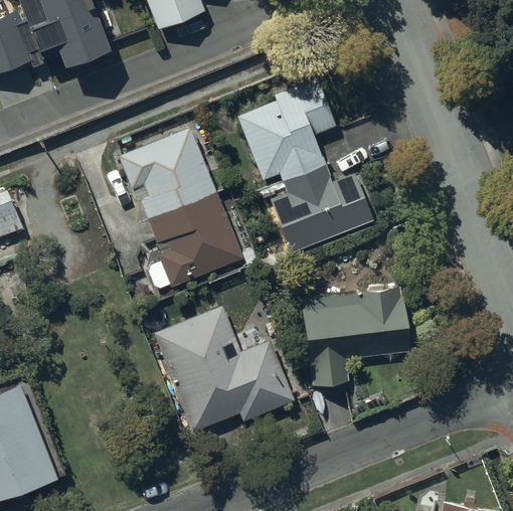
[(110,46),(92,0),(19,0),(22,6),(0,14),(0,70),(30,59),(32,66),(44,62),(43,58),(60,51),(64,63),(110,46)]
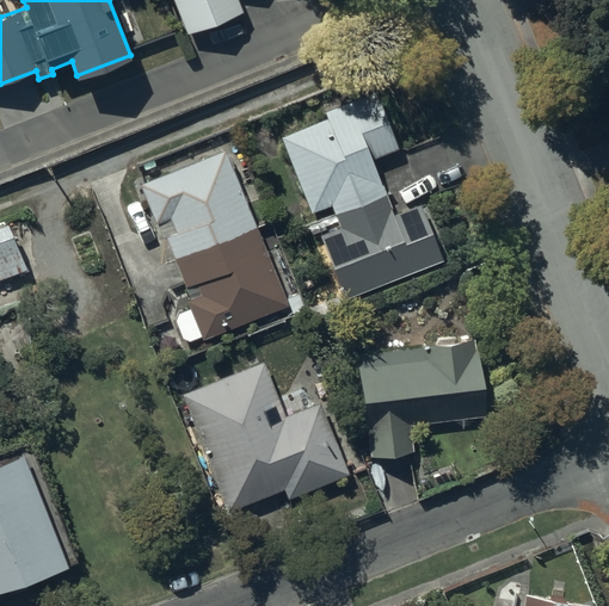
[(173,0),(186,33),(245,12),(239,0),(173,0)]
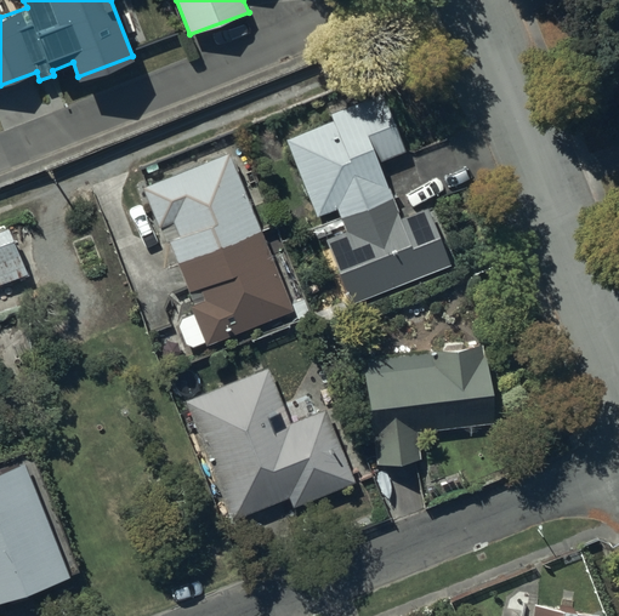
[(334,123),(289,140),(318,217),(339,210),(342,220),(322,227),(351,304),(453,267),(430,206),(401,217),(380,163),(405,153),(384,95),(330,114),(334,123)]
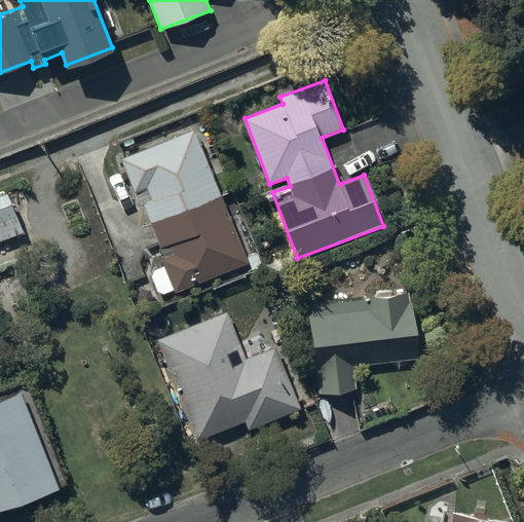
[(161,296),(173,291),(175,294),(250,263),(194,128),(121,158),(136,193),(137,192),(164,259),(160,260),(163,267),(150,273),(161,296)]
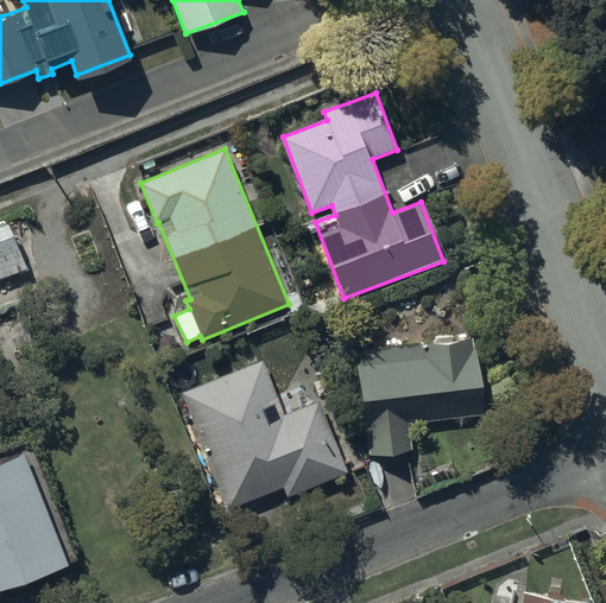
[(0,281),(27,270),(7,223),(0,226),(0,281)]
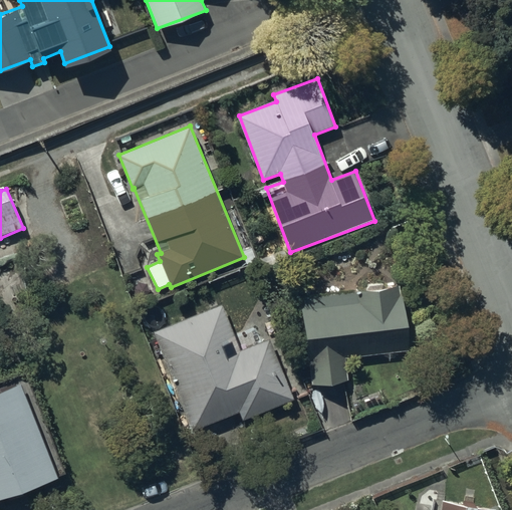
[(305,307),(301,307),(312,385),(348,379),(345,357),(411,348),(402,285),(357,291),(358,293),(304,298),(305,307)]
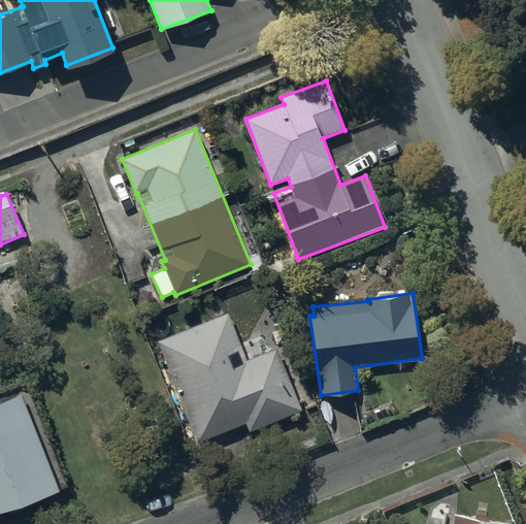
[(228,312),(159,340),(199,441),(247,423),(251,433),(302,411),(276,350),(272,352),(266,337),(243,347),(228,312)]
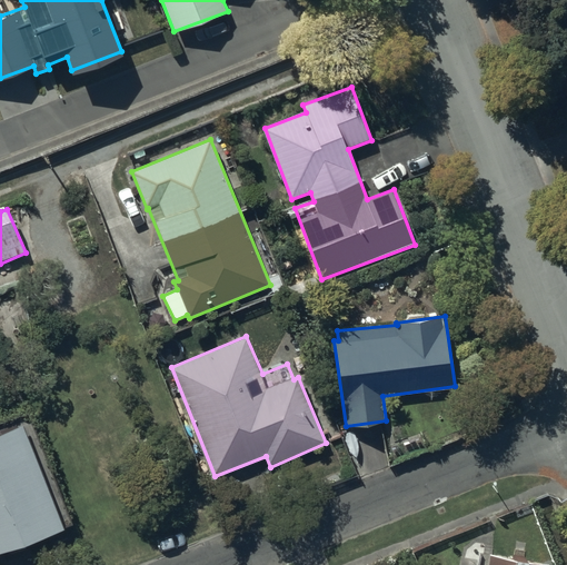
[(0,549),(61,526),(20,423),(0,430),(0,549)]
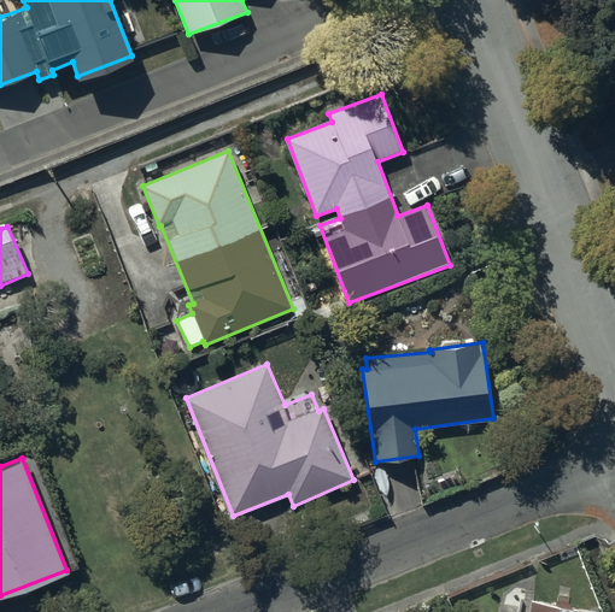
[(602,611),(532,600),(529,611),(602,611)]
